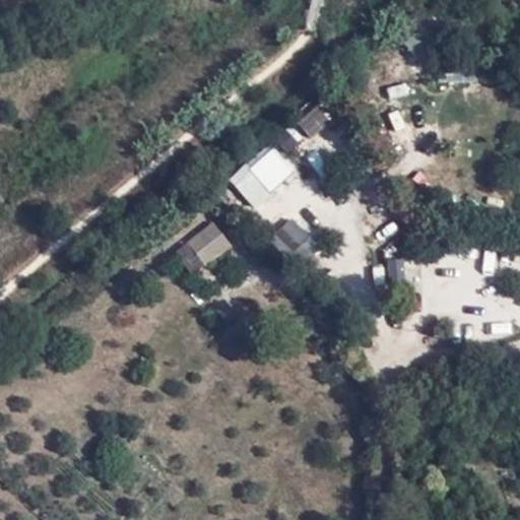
[(290,121),(271,137),(284,151),(303,136),(290,121)]
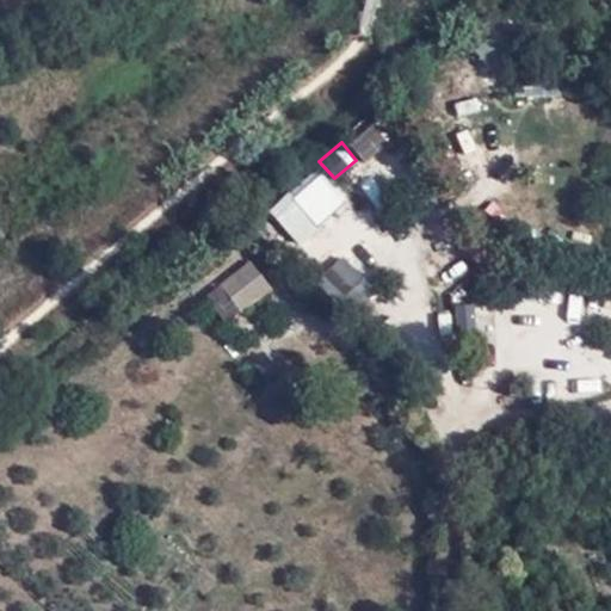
[(288,195),(315,226),(346,199),(320,167),(288,195)]
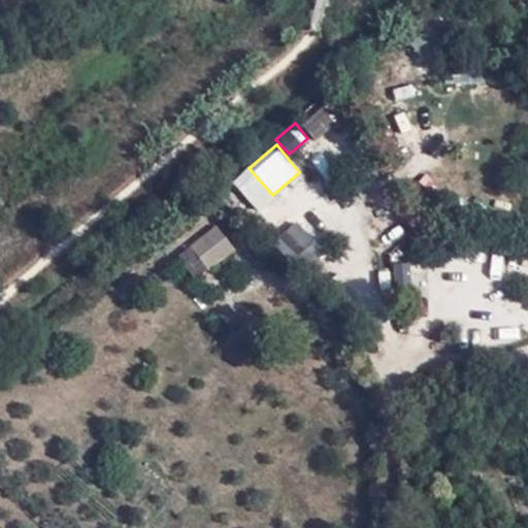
[(296,262),(318,240),(284,207),(262,229),(296,262)]
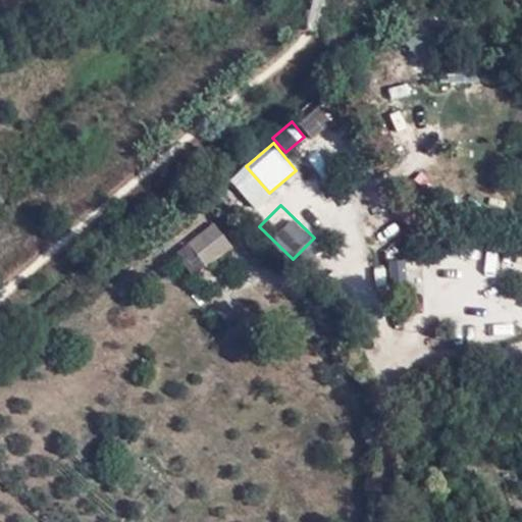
[(189,242),(209,266),(233,248),(216,222),(189,242)]
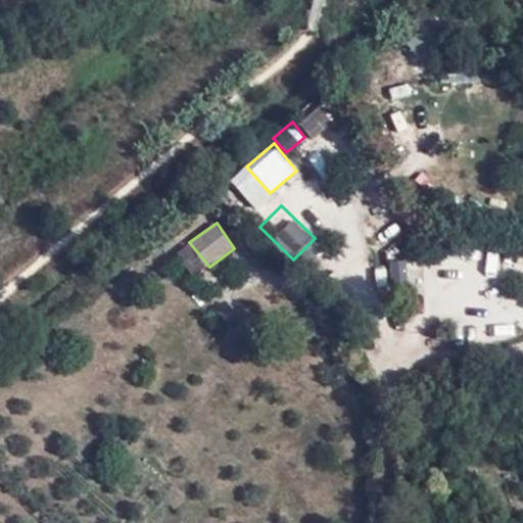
[(187,244),(177,252),(191,272),(202,264),(187,244)]
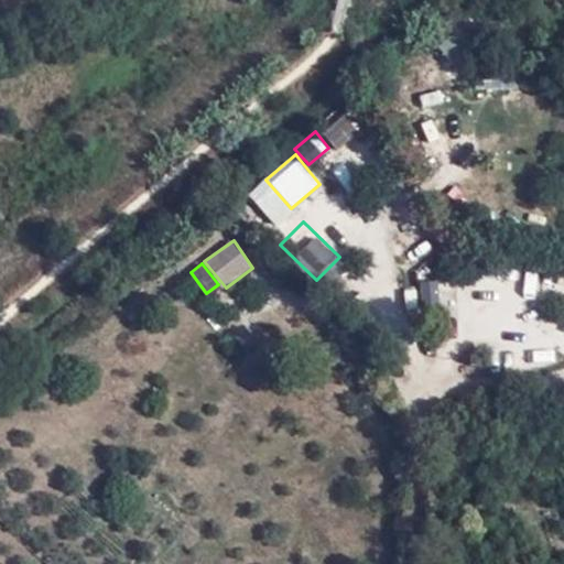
[(419,278),(422,313),(443,311),(441,277),(419,278)]
